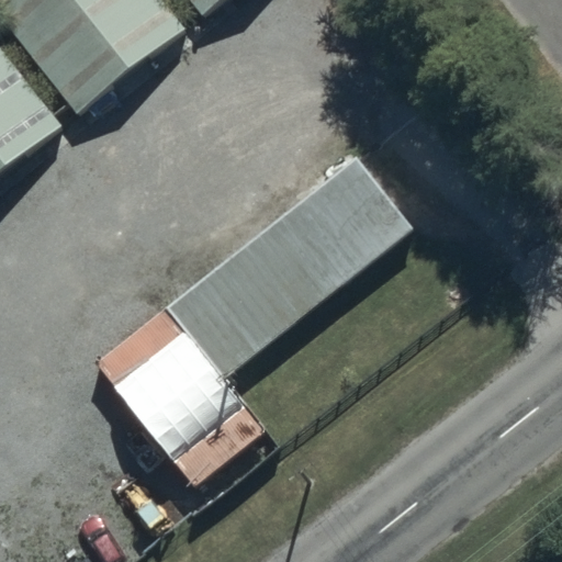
[(159,0),(0,0),(0,17),(82,122),(189,37),(159,0)]
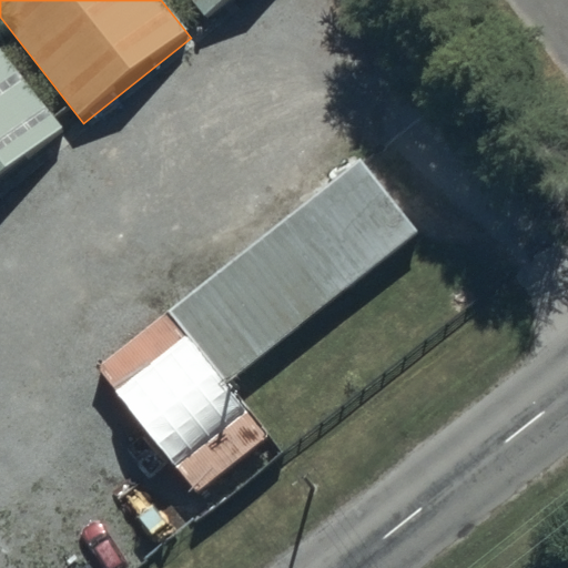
[(188,0),(206,23),(236,0),(188,0)]
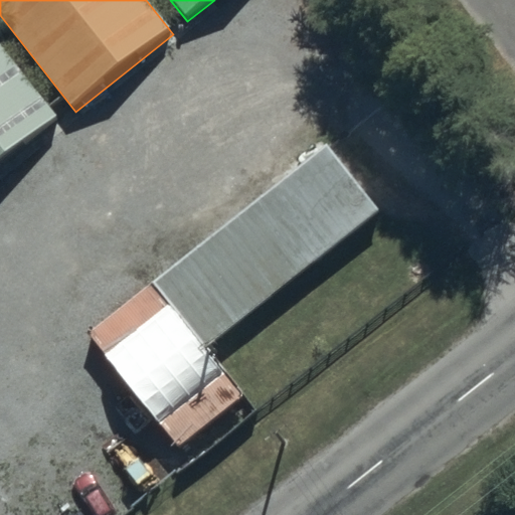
[(0,173),(62,124),(0,45),(0,173)]
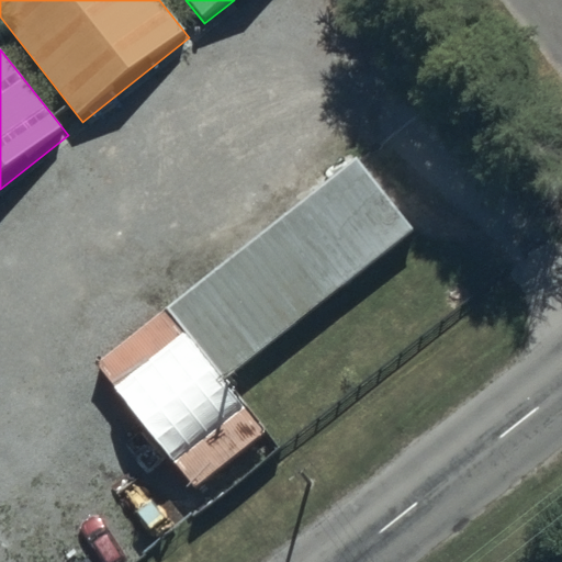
[(390,200),(380,187),(357,159),(328,183),(273,222),(169,310),(205,351),(231,382),(303,318),(352,278),(380,258),(414,231),(390,200)]
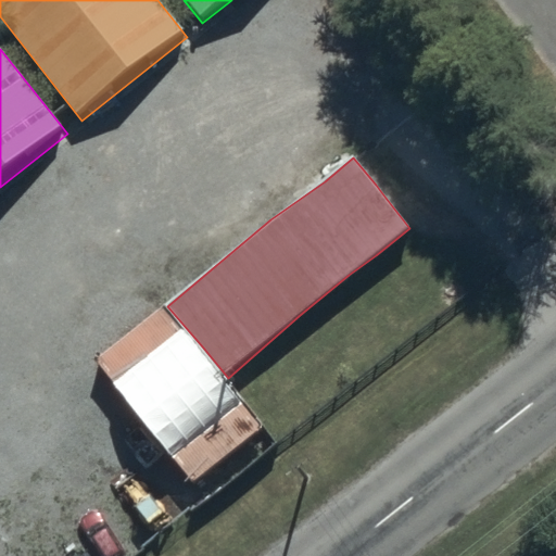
[(226,382),(182,329),(114,383),(194,485),(262,427),(226,382)]
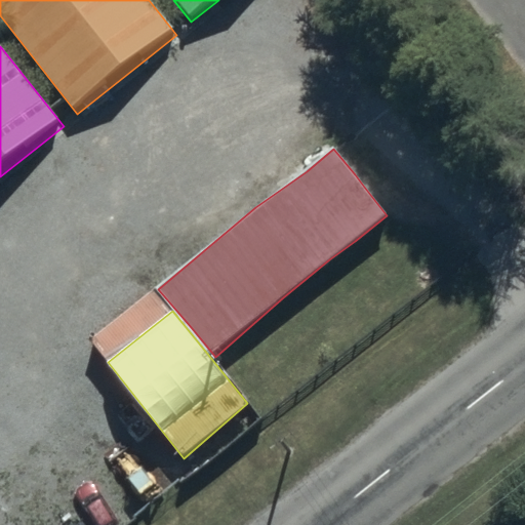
All buildings are outlined.
